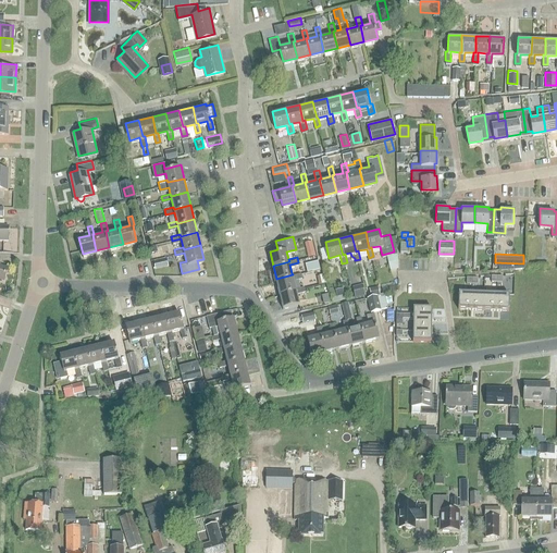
[(307,269),(319,266),(317,258),(305,261),(307,269)]
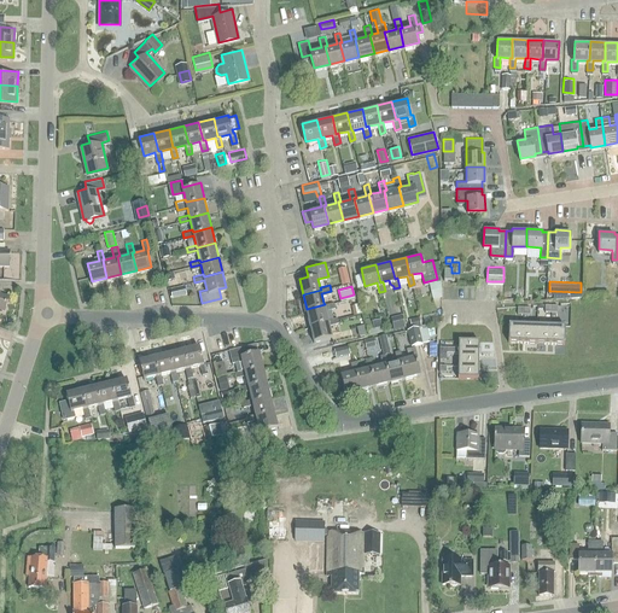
[(307,309),(310,323),(328,320),(327,317),(325,308),(334,305),(333,301),(324,303),(325,304),(307,309)]
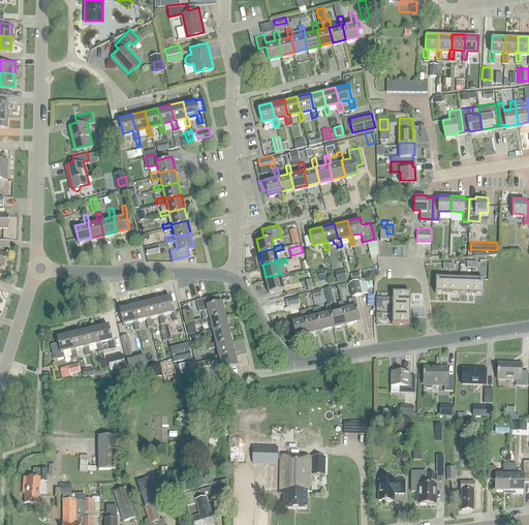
[(281,274),(266,277),(269,290),(284,286),(281,276),(289,274),(288,270),(280,272),(281,274)]
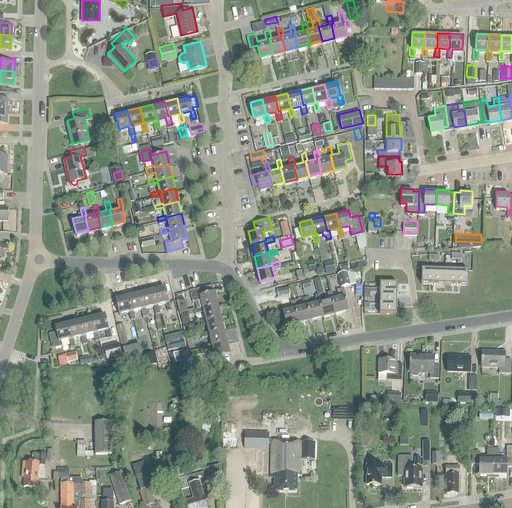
[(433,266),(421,266),(421,281),(433,281),(433,266)]
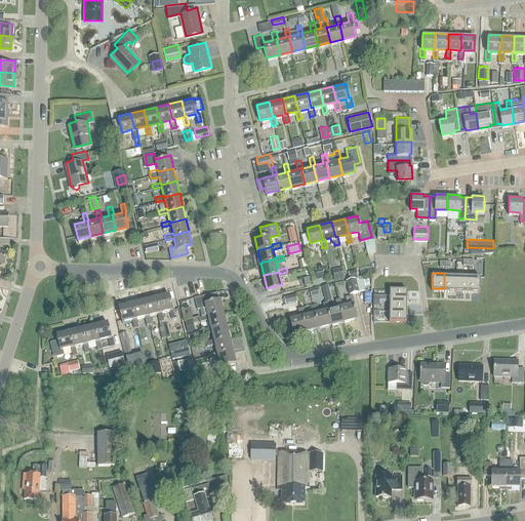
[(444,273),(444,288),(455,288),(456,273),(444,273)]
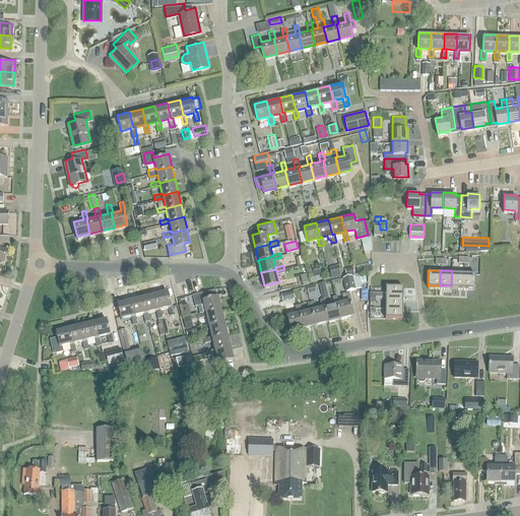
[(451,285),(462,286),(463,271),(452,270),(451,285)]
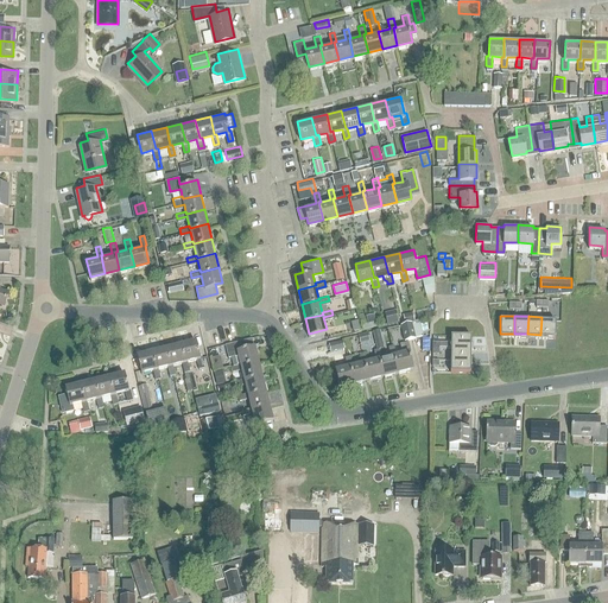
[(400,322),(404,337),(423,332),(419,317),(400,322)]
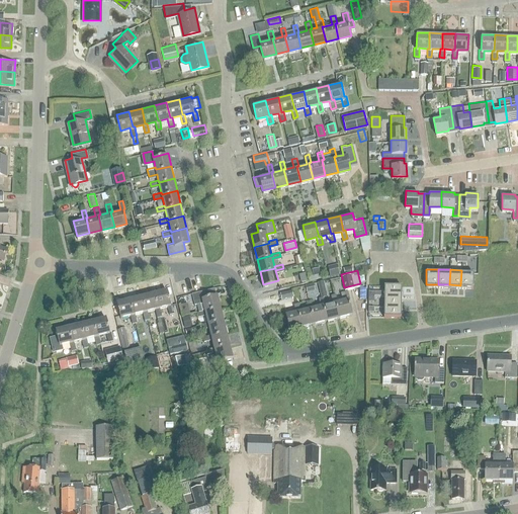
[(473,270),(461,270),(460,285),(472,285),(473,270)]
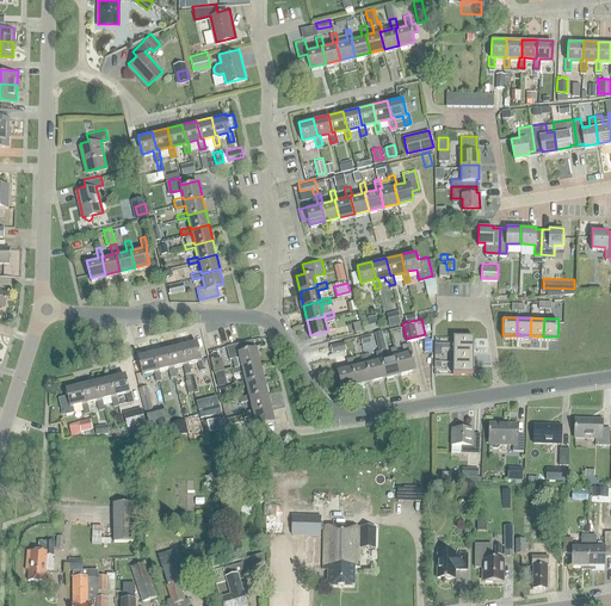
[(473,334),(452,334),(452,340),(452,346),(473,347),(473,334)]
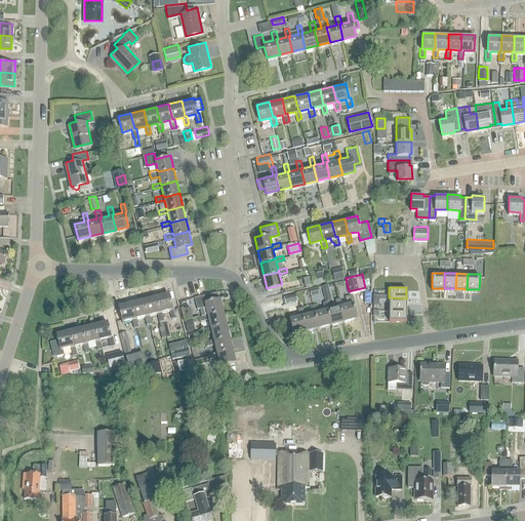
[(207,312),(207,314),(223,310),(219,297),(214,298),(212,290),(197,294),(198,301),(196,302),(197,306),(200,306),(201,314),(207,312)]
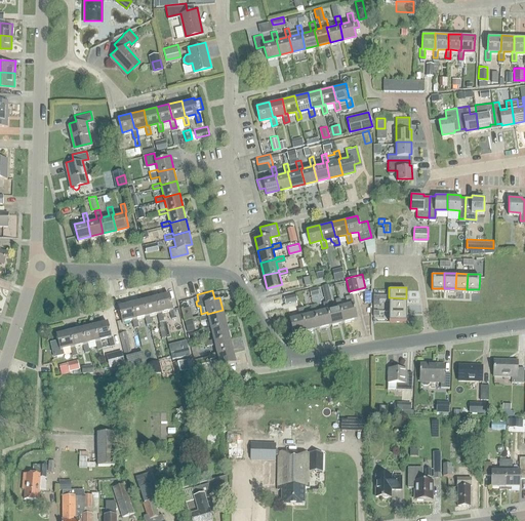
[(169,291),(156,295),(160,311),(162,310),(169,308),(171,316),(176,315),(174,307),(172,307),(169,291)]
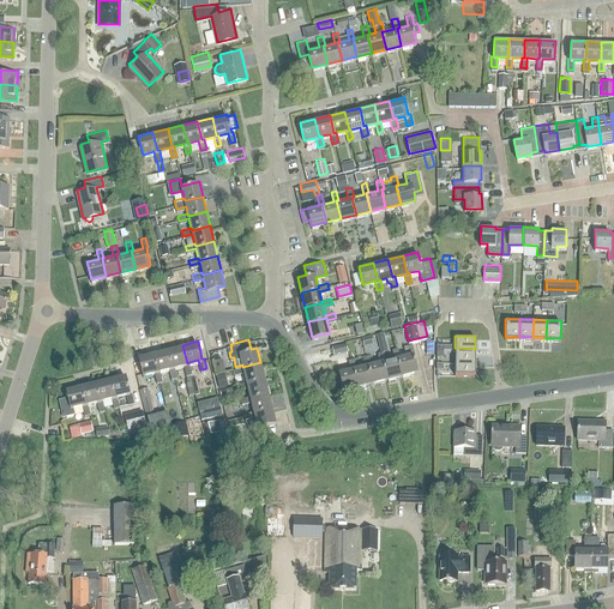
[(331,344),(333,351),(345,349),(344,341),(331,344)]
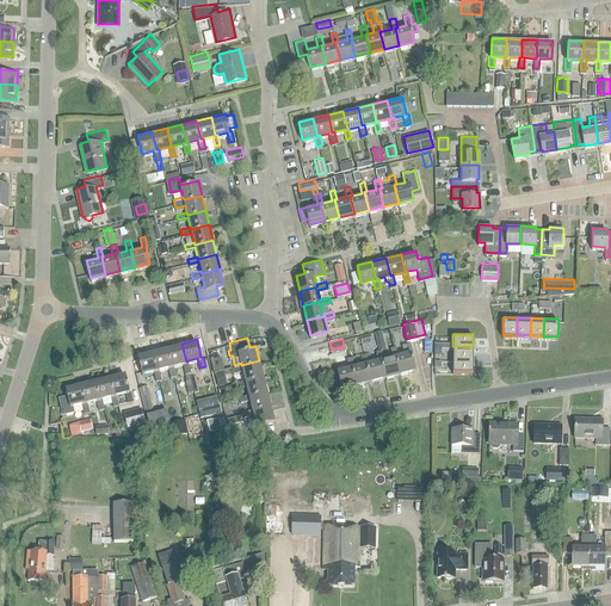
[(400,372),(415,369),(411,351),(413,351),(411,340),(402,342),(405,352),(397,353),(395,354),(400,372)]
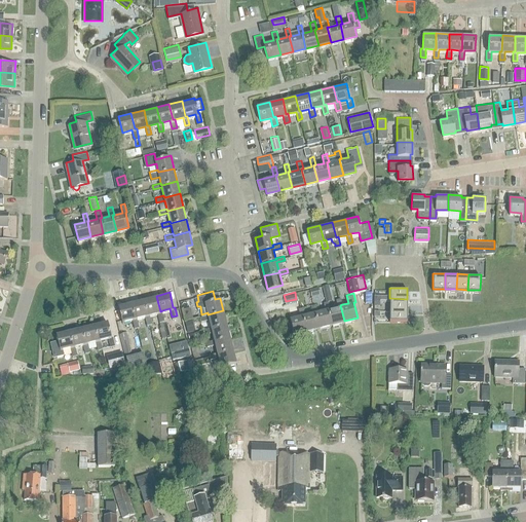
[(164,319),(162,310),(160,311),(156,296),(144,299),(147,314),(149,313),(157,311),(159,320),(162,320),(164,319)]
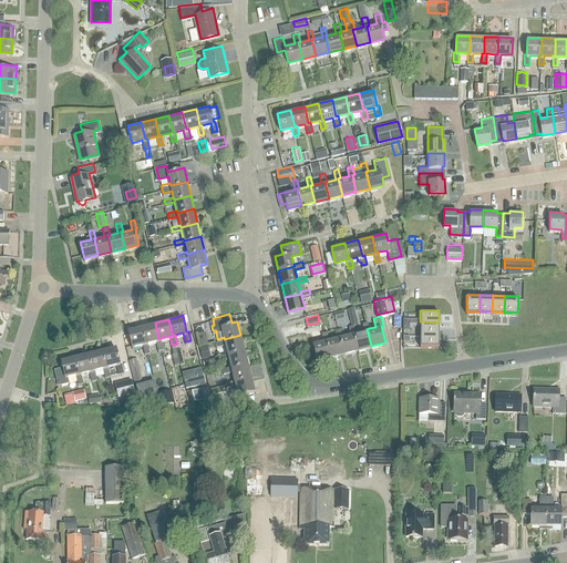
[(369,328),(367,319),(362,320),(364,329),(356,331),(353,333),(358,349),(371,346),(367,329),(369,328)]
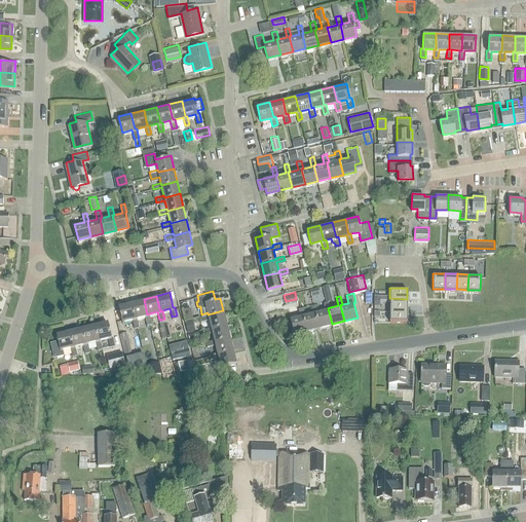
[(407,299),(389,298),(389,308),(407,309),(407,299)]
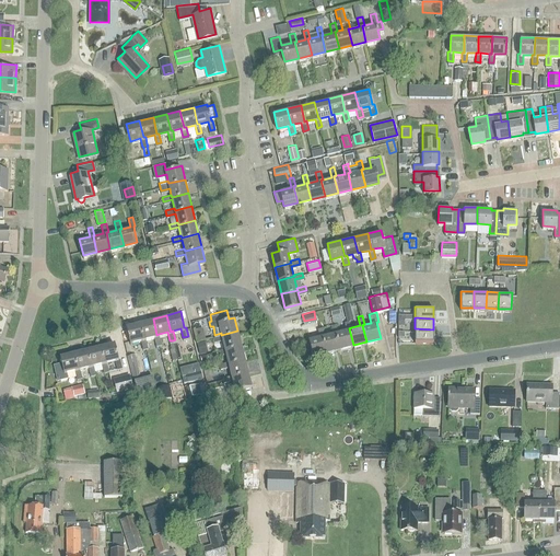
[(153,319),(140,322),(143,338),(146,337),(154,335),(156,344),(161,343),(159,334),(156,335),(153,319)]
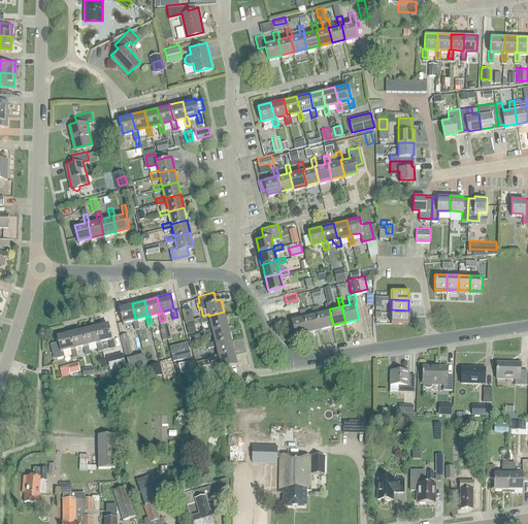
[(326,309),(319,312),(317,313),(321,328),(333,325),(329,309),(331,308),(329,300),(324,301),(326,309)]
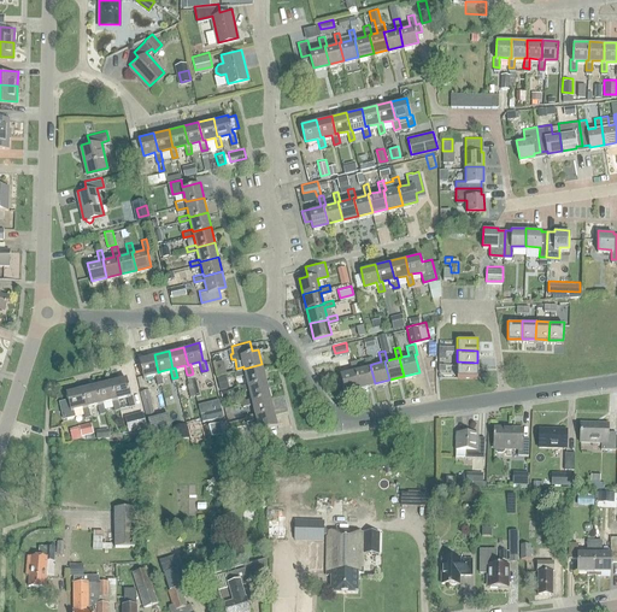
[(158,372),(154,354),(139,358),(144,376),(156,372),(158,382),(163,381),(160,371),(158,372)]
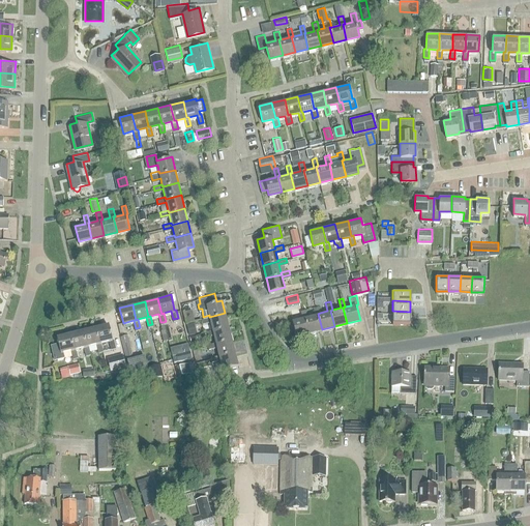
[(318,304),(316,305),(313,305),(315,314),(307,316),(305,317),(308,332),(322,329),(318,314),(320,313),(318,304)]
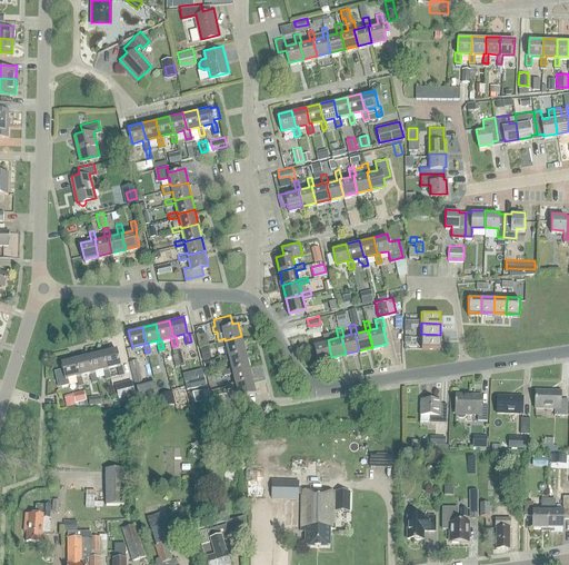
[(328,340),(330,339),(328,330),(322,331),(325,340),(313,344),(318,360),(331,357),(328,340)]
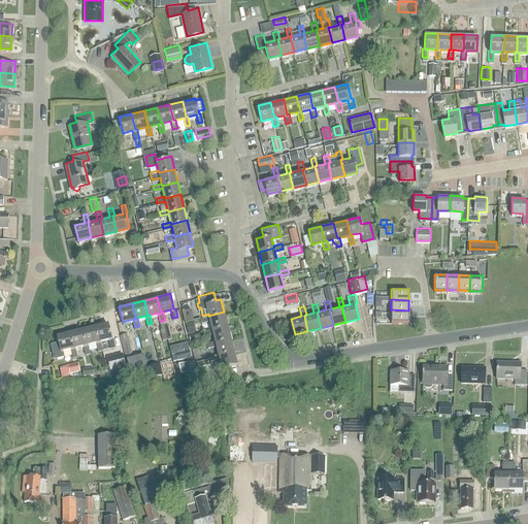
[(391,309),(391,321),(408,321),(408,310),(391,309)]
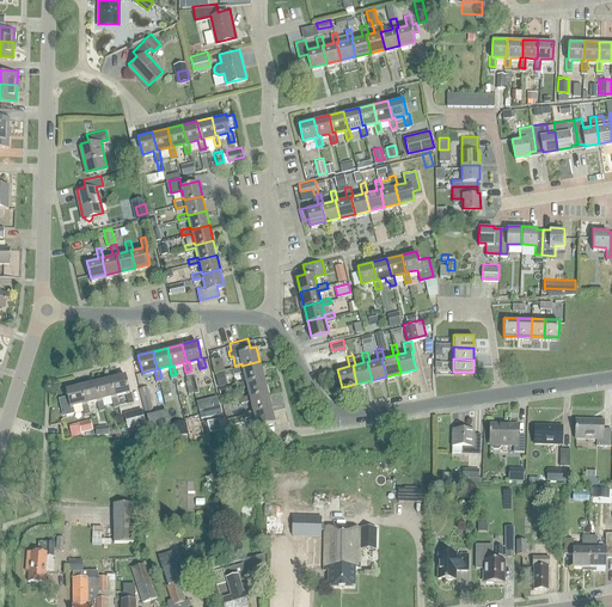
[(263,375),(259,361),(242,366),(242,363),(234,366),(232,366),(233,372),(243,369),(245,378),(245,380),(263,375)]
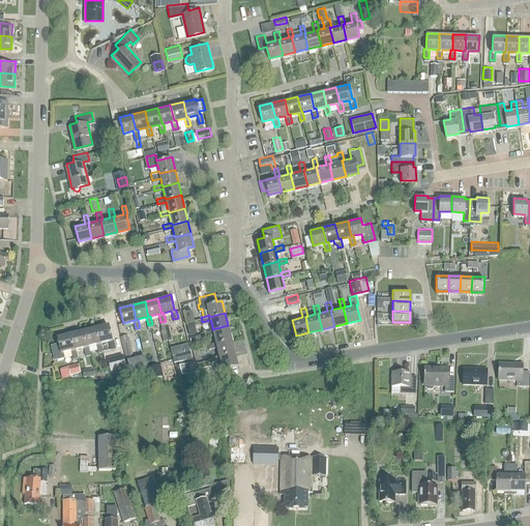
[(186,321),(189,331),(195,330),(193,320),(186,321)]
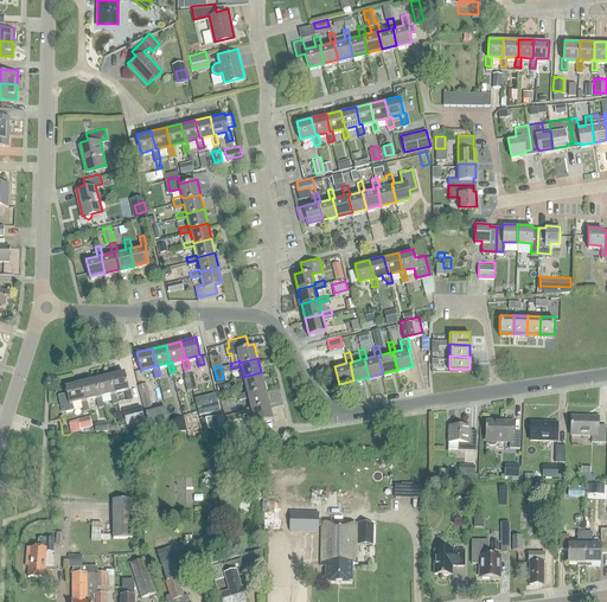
[(123,370),(109,373),(113,391),(115,390),(125,388),(127,397),(138,395),(134,382),(127,384),(123,370)]
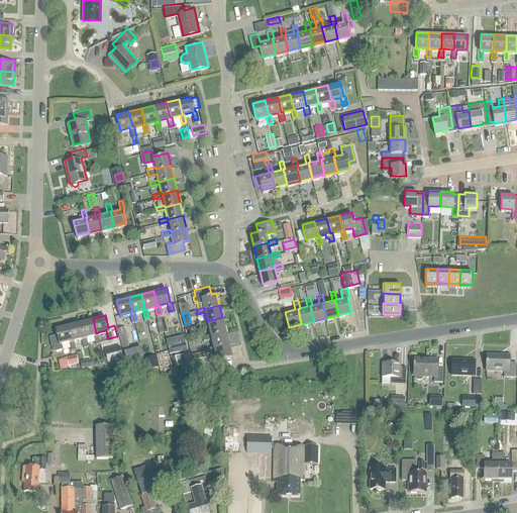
[(208,324),(210,332),(210,333),(225,330),(222,317),(207,321),(207,319),(199,321),(200,326),(208,324)]
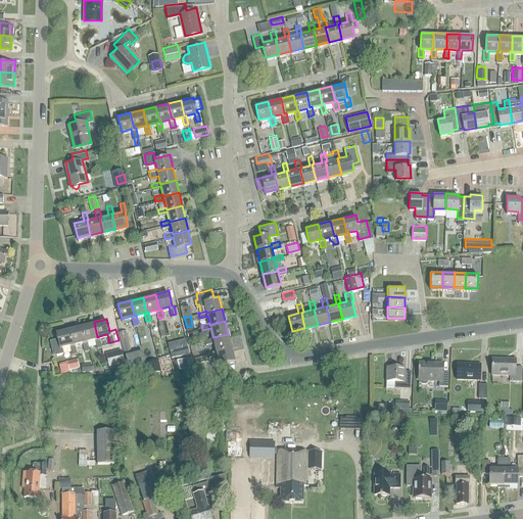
[(94,322),(81,325),(85,340),(87,339),(95,337),(97,345),(101,344),(99,336),(97,337),(94,322)]
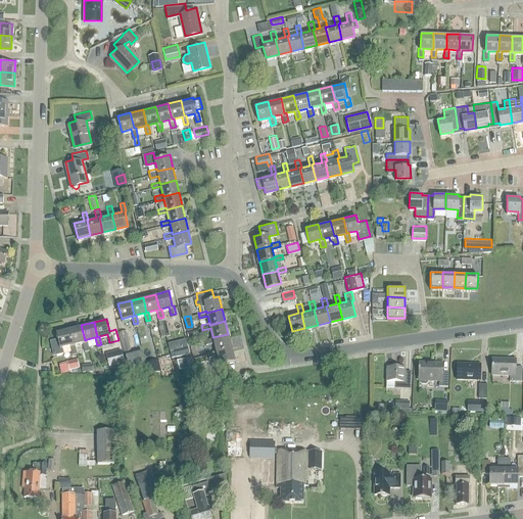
[(81,325),(68,328),(73,343),(75,342),(83,340),(85,348),(89,347),(87,339),(85,340),(81,325)]
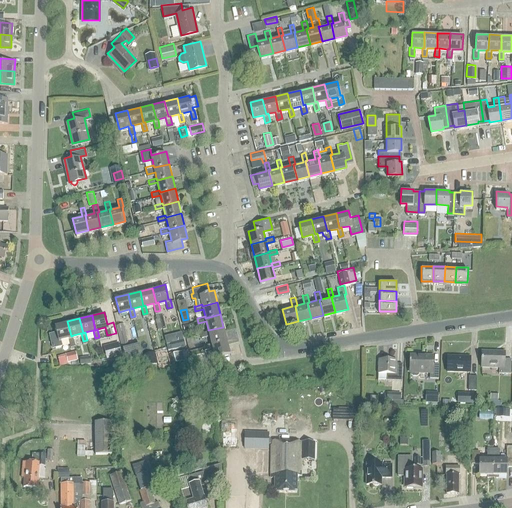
[(75,343),(73,335),(71,336),(67,321),(55,324),(56,330),(49,331),(52,345),(61,343),(60,338),(68,336),(70,344),(75,343)]
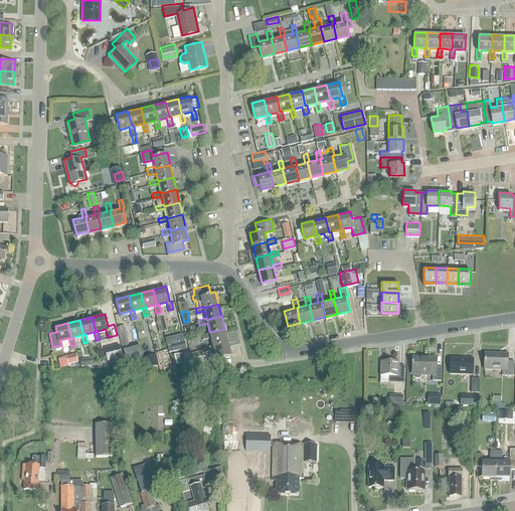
[(129,344),(124,323),(117,324),(122,345),(129,344)]
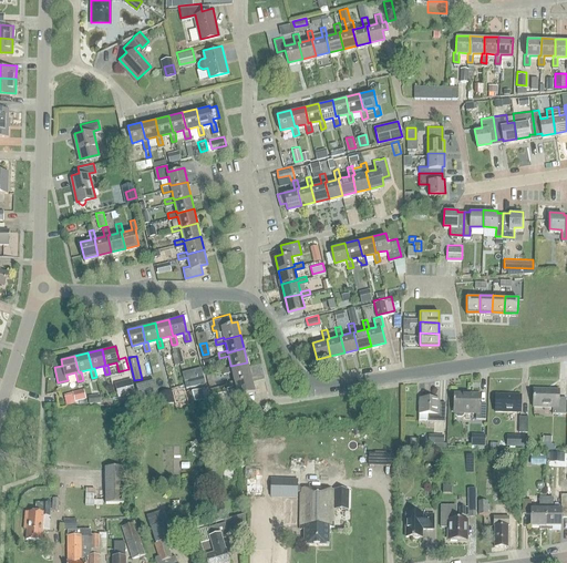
[(232,369),(234,378),(234,380),(250,376),(247,362),(230,366),(230,365),(222,367),(223,371),(232,369)]
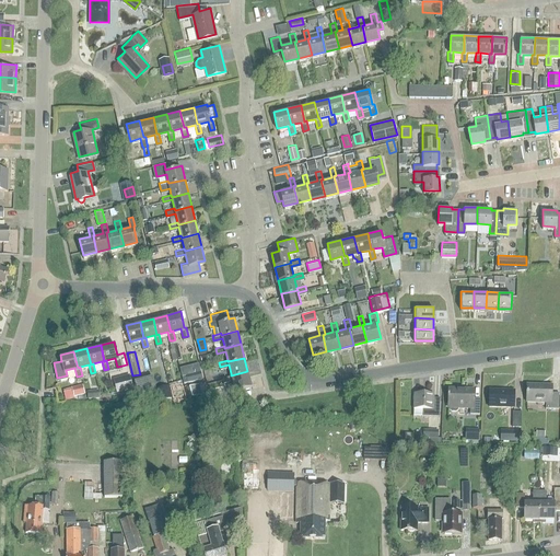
[(201,375),(198,361),(191,363),(193,371),(185,373),(187,380),(201,375)]
